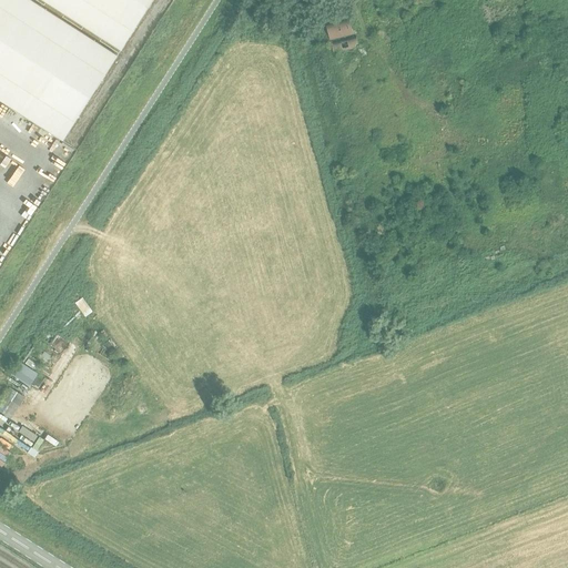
[(118,57),(28,0),(0,0),(0,101),(63,142),(118,57)]
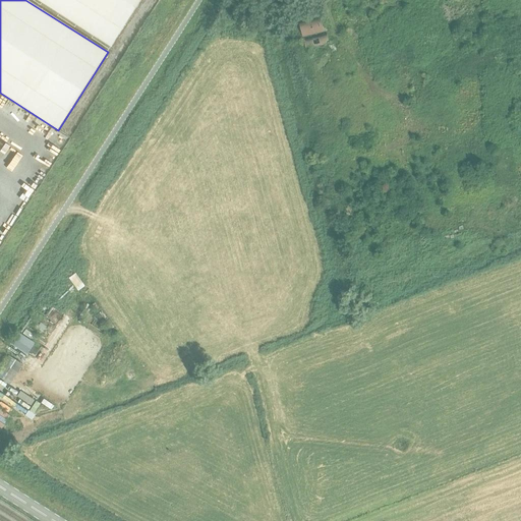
[(37,0),(111,47),(140,0),(37,0)]
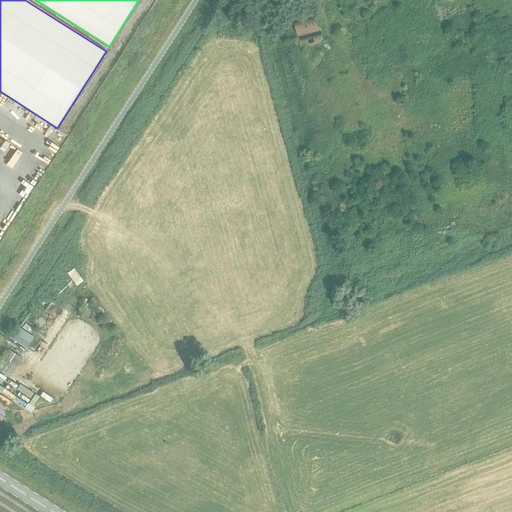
[(70,272),(79,285),(86,280),(77,267),(70,272)]
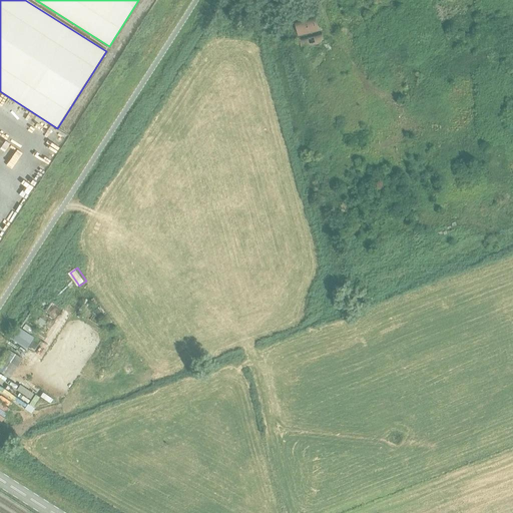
[(38,333),(26,325),(23,329),(35,337),(38,333)]
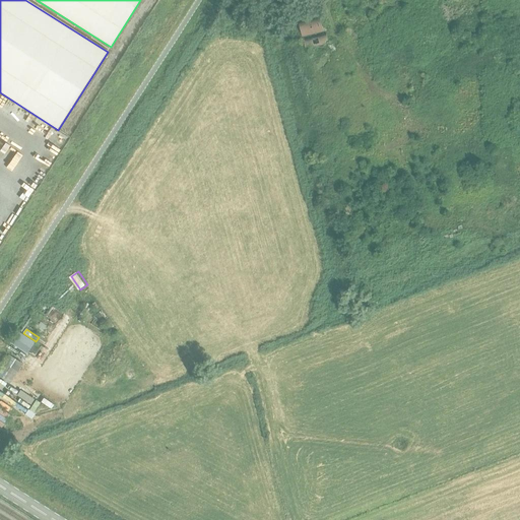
[(36,342),(18,331),(11,343),(27,354),(36,342)]
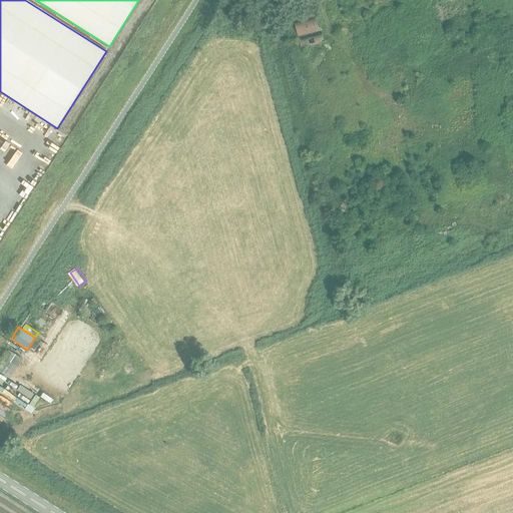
[(34,351),(38,345),(33,342),(29,348),(34,351)]
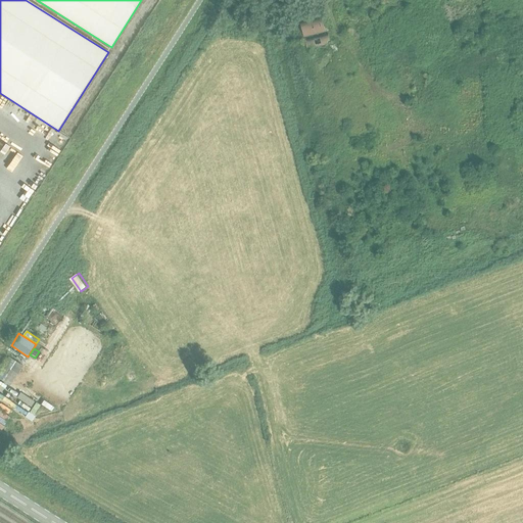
[(24,366),(9,358),(0,371),(0,380),(10,386),(24,366)]
